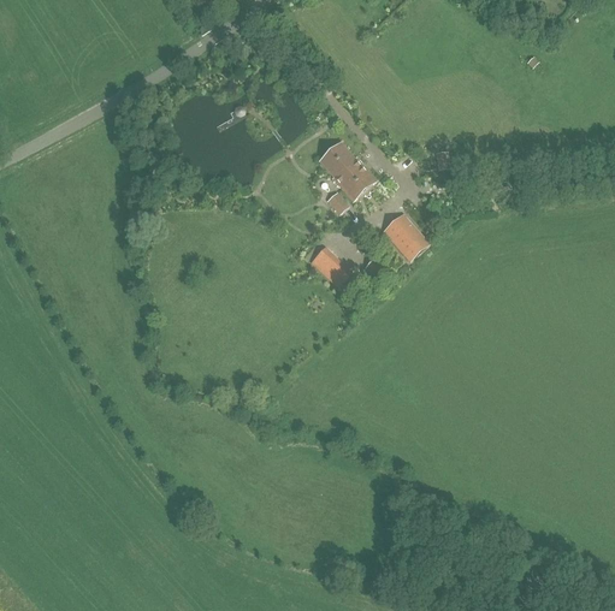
[(335,175),(333,175),(353,197),(376,178),(356,155),(355,156),(341,140),(320,158),(335,175)]
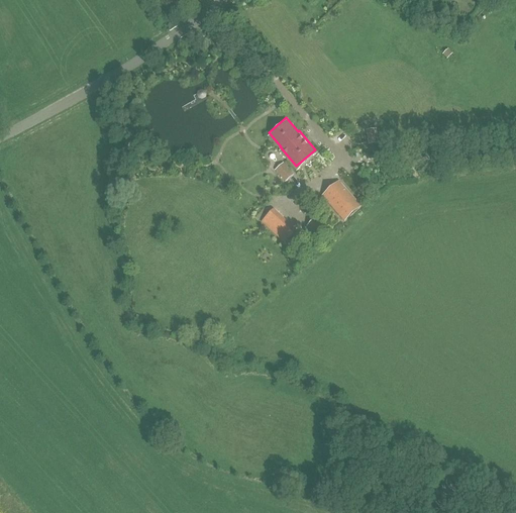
[(365,126),(368,140),(379,139),(376,125),(365,126)]
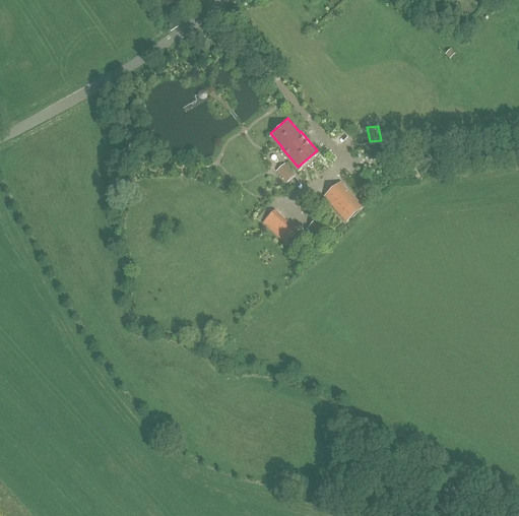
[(286,180),(296,173),(284,160),(275,168),(286,180)]
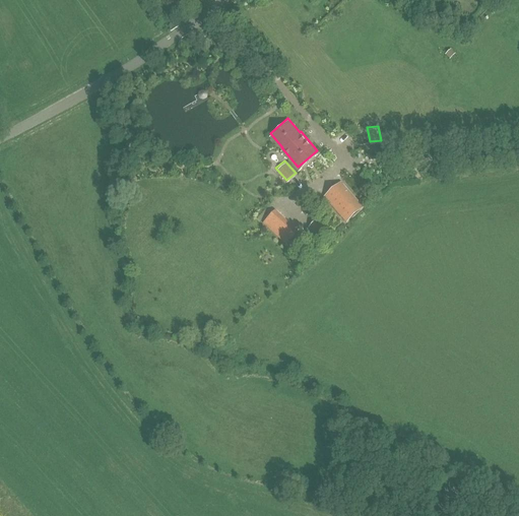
[(308,173),(319,174),(320,164),(309,162),(308,173)]
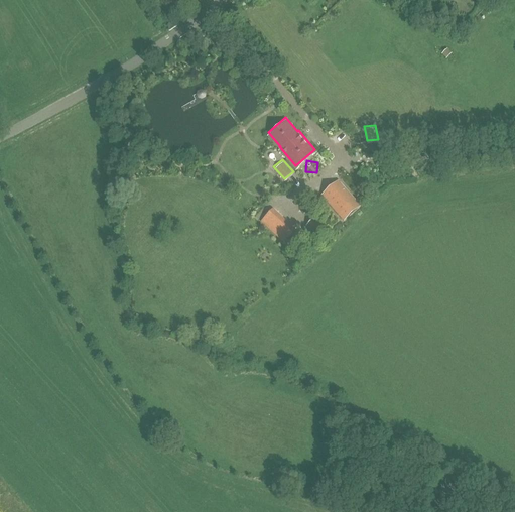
[(338,177),(320,193),(344,217),(360,203),(338,177)]
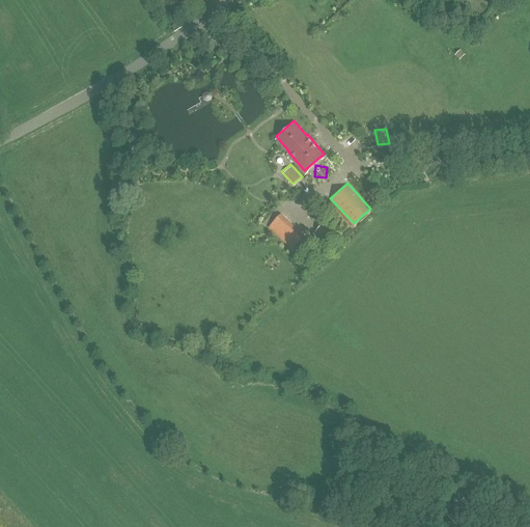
[(271,221),(298,246),(306,238),(279,213),(271,221)]
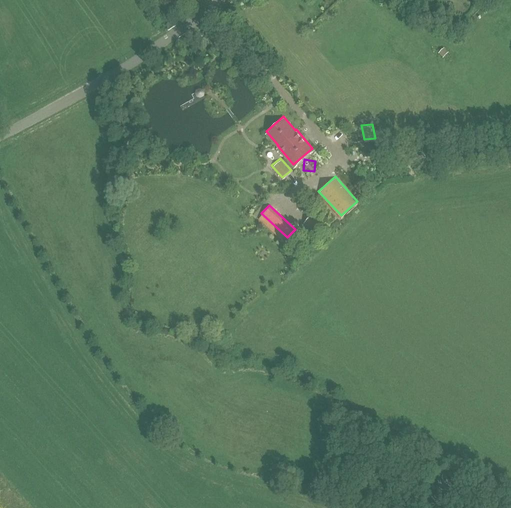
[(303,221),(317,234),(325,226),(311,213),(303,221)]
